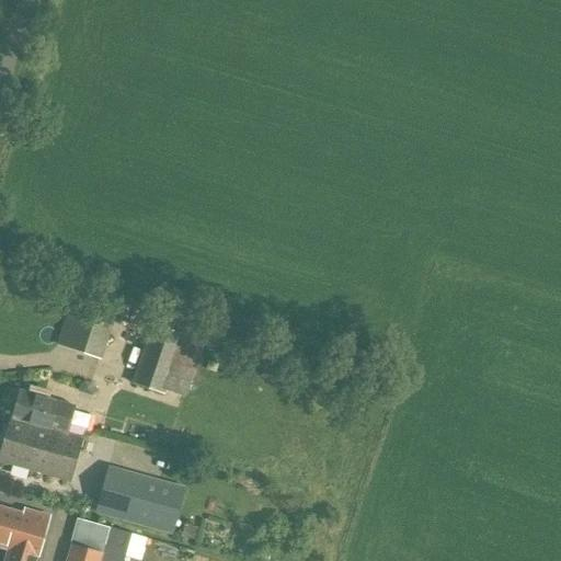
[(65,329),(71,331),(67,344),(102,357),(118,309),(76,295),(65,329)]
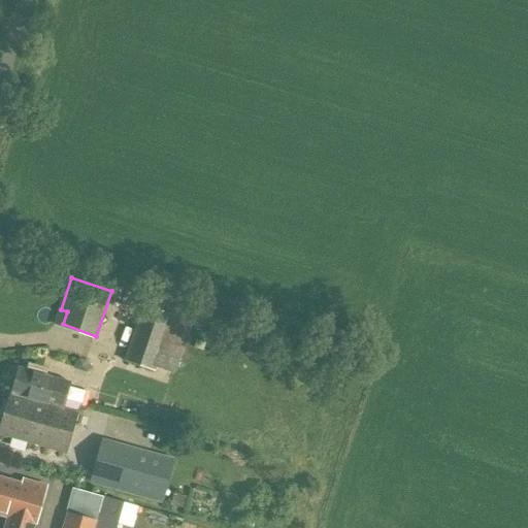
[(142,304),(124,361),(155,371),(157,366),(174,372),(192,321),(142,304)]
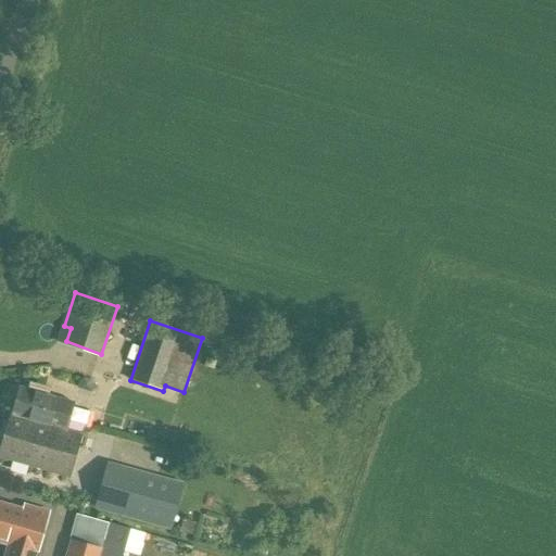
[(10,415),(9,417),(12,418),(12,419),(37,427),(37,428),(42,430),(41,436),(46,438),(45,444),(66,450),(71,434),(80,438),(81,436),(65,431),(74,402),(20,387),(12,415),(10,415)]
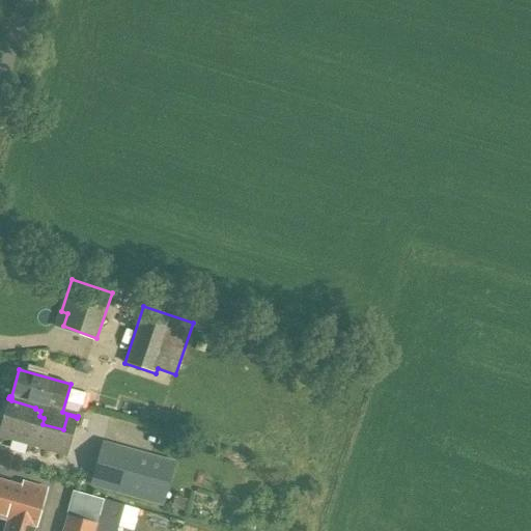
[(11,399),(8,398),(0,427),(0,437),(66,456),(77,418),(67,415),(63,429),(43,424),(44,418),(39,416),(40,411),(35,409),(35,408),(11,400),(11,399)]
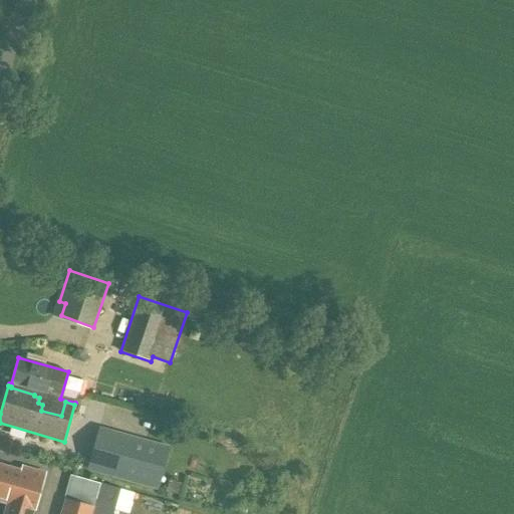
[(86,470),(157,490),(169,448),(99,427),(86,470)]
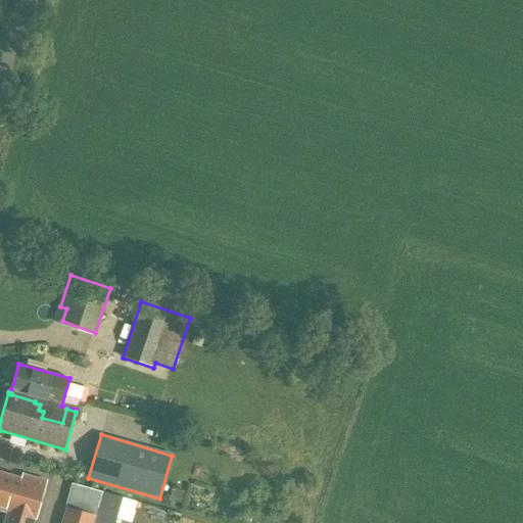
[(3,522),(33,522),(34,519),(45,481),(25,476),(22,480),(0,473),(0,511),(6,513),(3,522)]
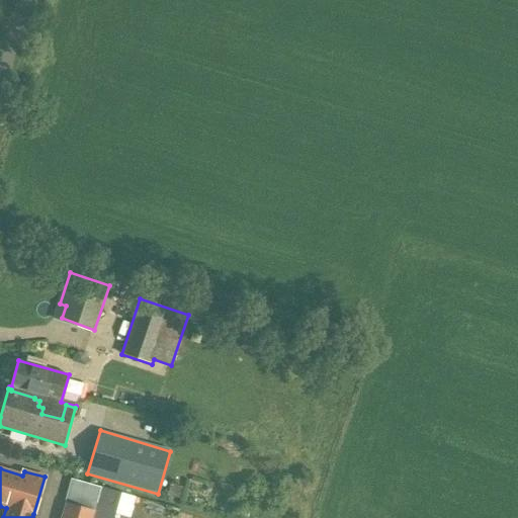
[(61,517),(113,517),(120,493),(73,479),(61,517)]
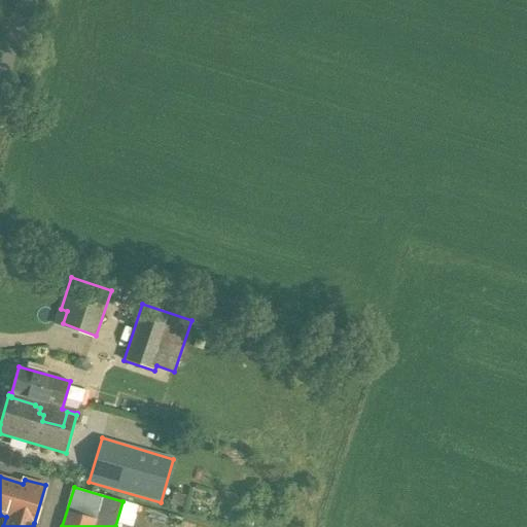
[(174,492),(170,503),(181,507),(185,495),(174,492)]
